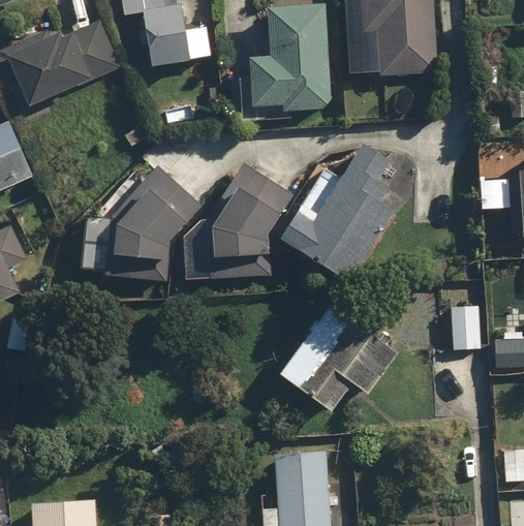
[(170,0),(121,0),(126,20),(145,16),(158,69),(214,56),(207,25),(194,28),(188,2),(172,6),(170,0)]
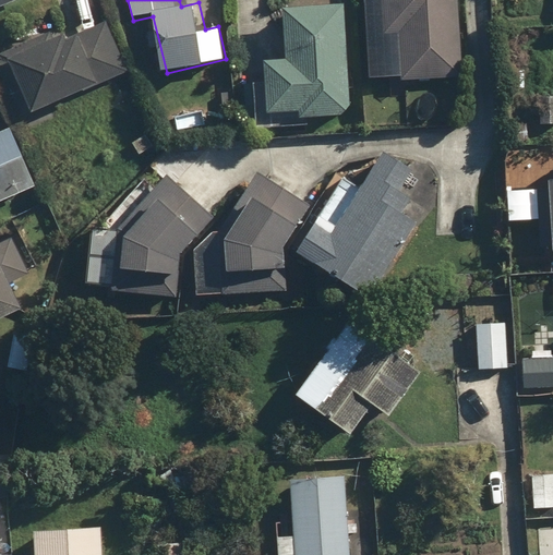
[(458,76),(454,0),(383,0),(385,38),(399,37),(401,80),(458,76)]
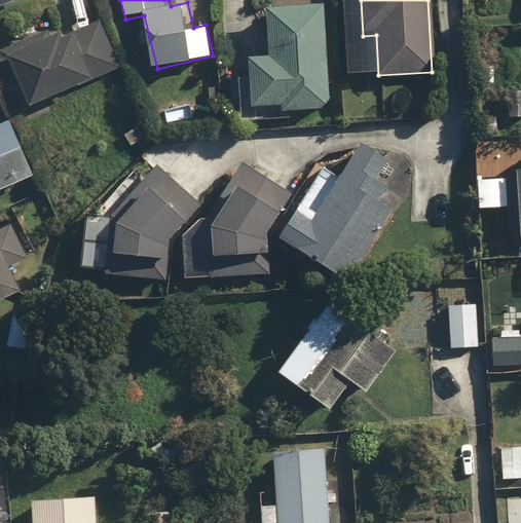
[(326,108),(324,3),(266,5),(268,52),(252,52),(254,107),(283,106),(283,109),(326,108)]
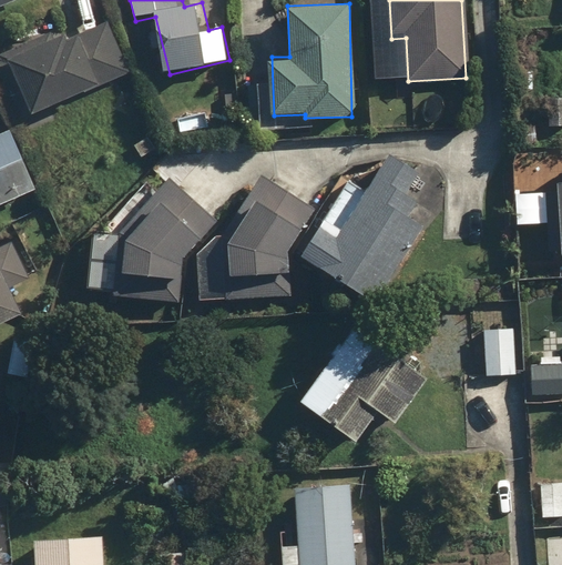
[(124,77),(103,21),(13,57),(34,111),(124,77)]
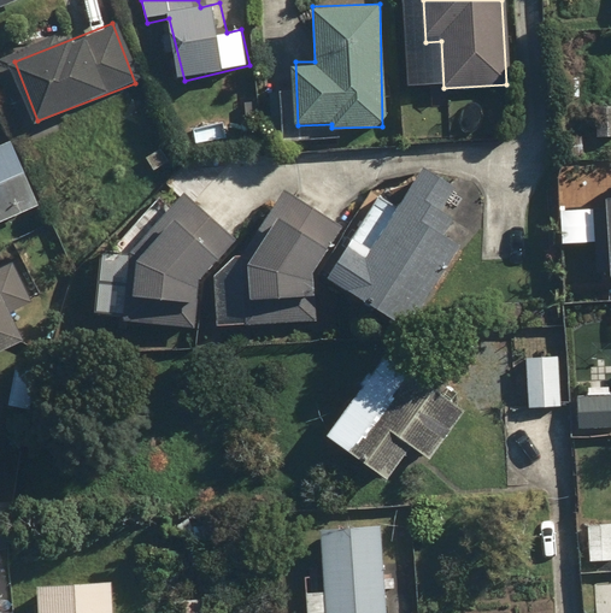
[(610,106),(593,106),(594,140),(610,139),(610,106)]
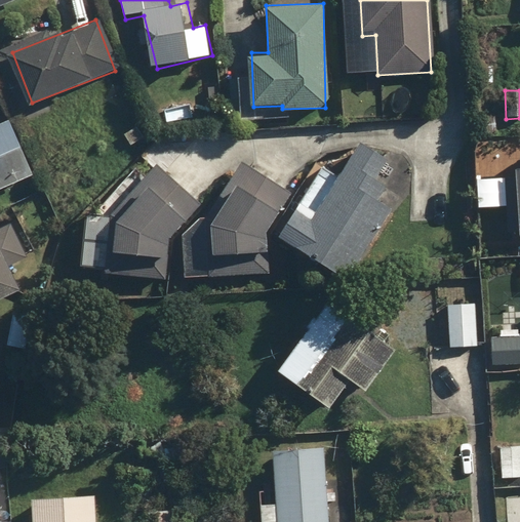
[(0,189),(33,175),(10,119),(0,123),(0,189)]
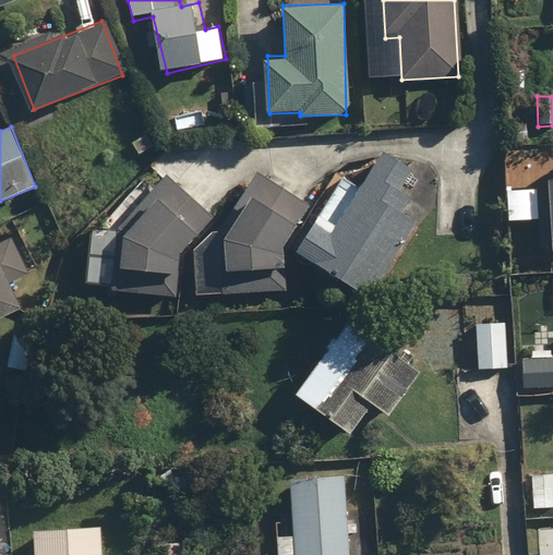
[(439,176),(387,148),(368,183),(343,169),(297,254),(373,296),(439,176)]
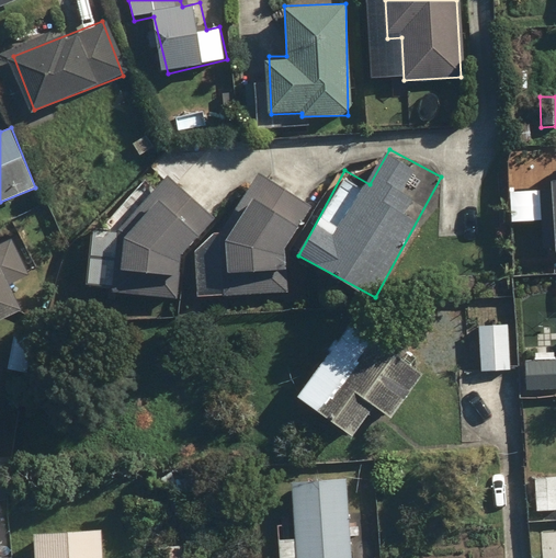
[(310,206),(259,171),(223,230),(196,247),(194,296),(217,297),(218,268),(281,270),(310,206)]
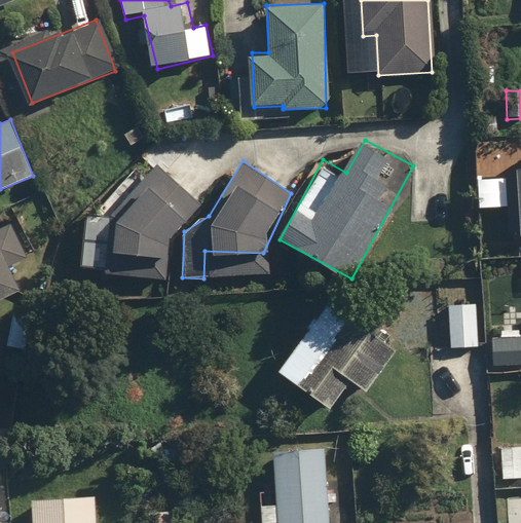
[(189,218),(195,202),(157,161),(115,204),(114,220),(120,220),(117,251),(168,256),(170,237),(189,218)]
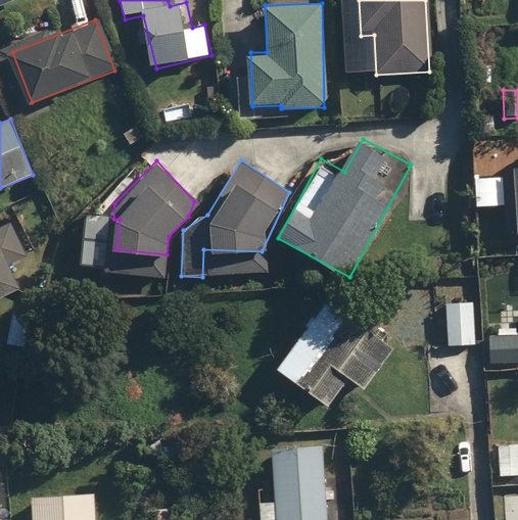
[(14,238),(4,221),(0,223),(0,294),(24,282),(3,244),(14,238)]
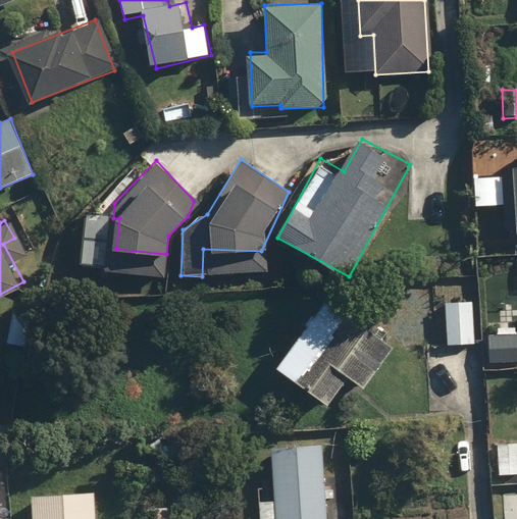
[(394,344),(329,297),(278,367),(329,404),(346,380),(359,391),(394,344)]
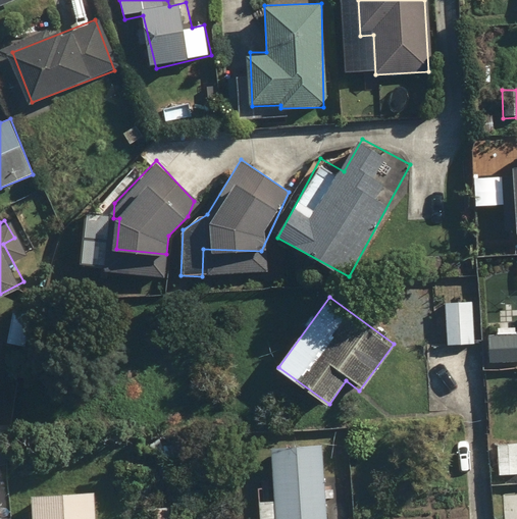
[(443,299),(438,345),(472,348),(474,328),(469,327),(472,302),(443,299)]
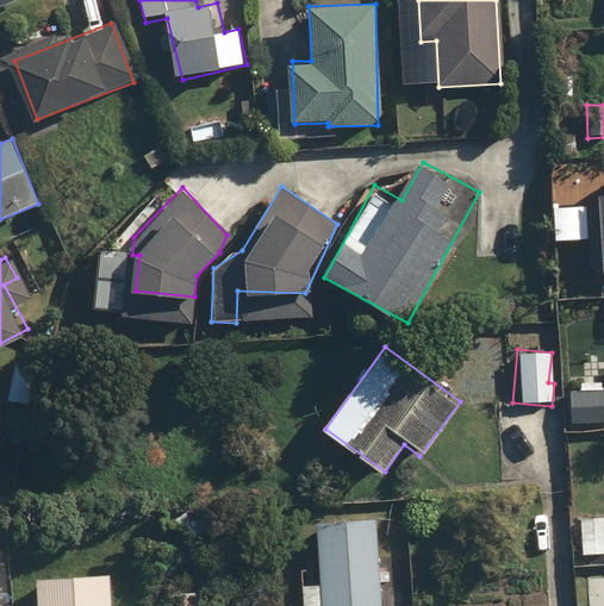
[(603,391),(567,391),(566,424),(603,424),(603,391)]
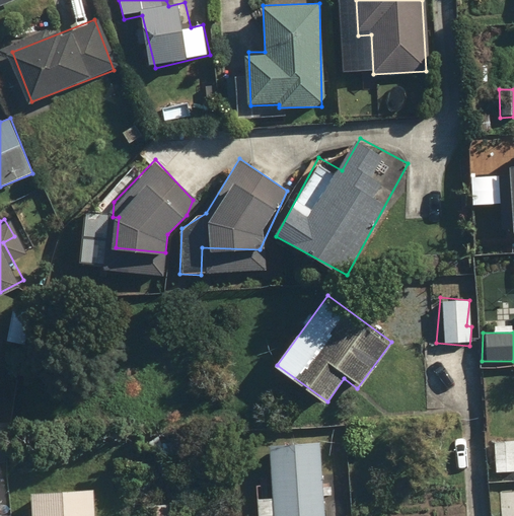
[(513,439),(491,441),(493,473),(513,471),(513,439)]
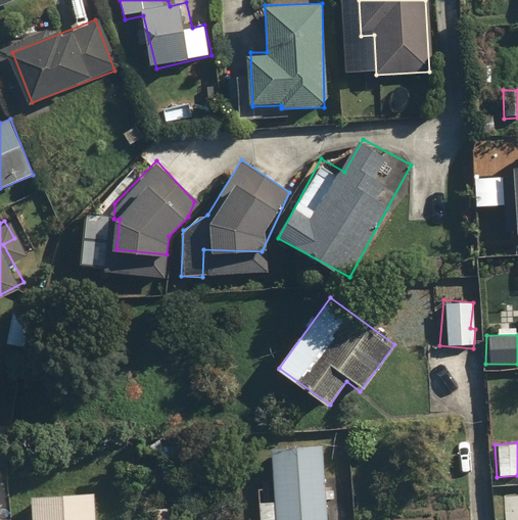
[(324,489),(322,444),(271,446),(273,500),(261,501),(262,519),(326,519),(326,505),(333,505),(333,489),(324,489)]
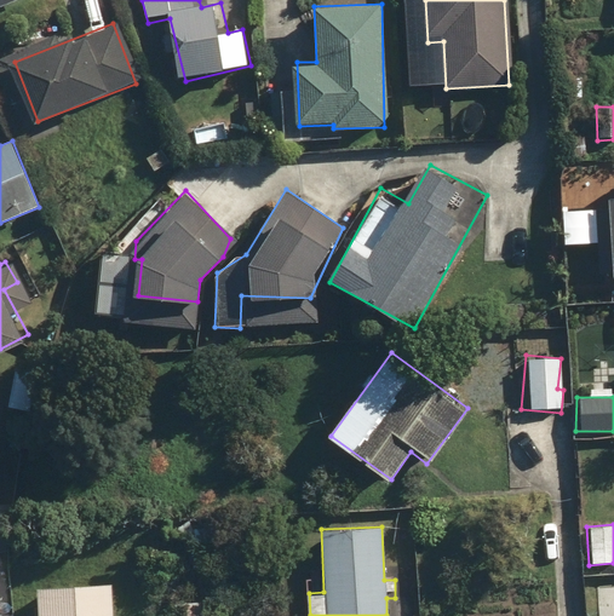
[(113,615),(112,580),(38,582),(39,615),(113,615)]
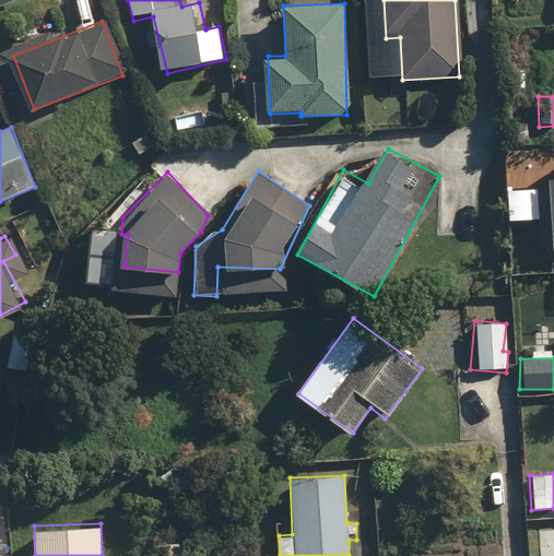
[(184,555),(186,543),(153,540),(151,555),(184,555)]
